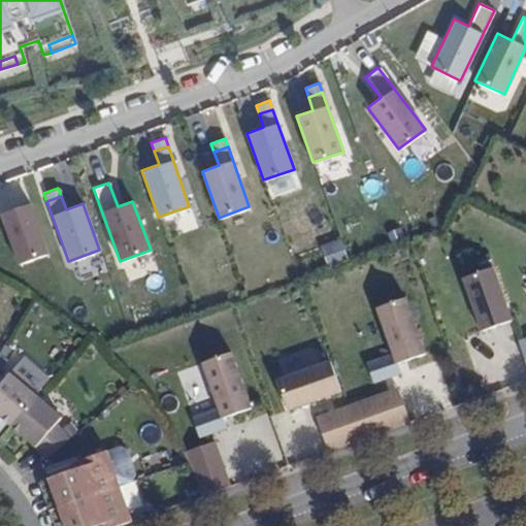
[(29,202),(0,212),(0,216),(17,263),(46,253),(29,202)]
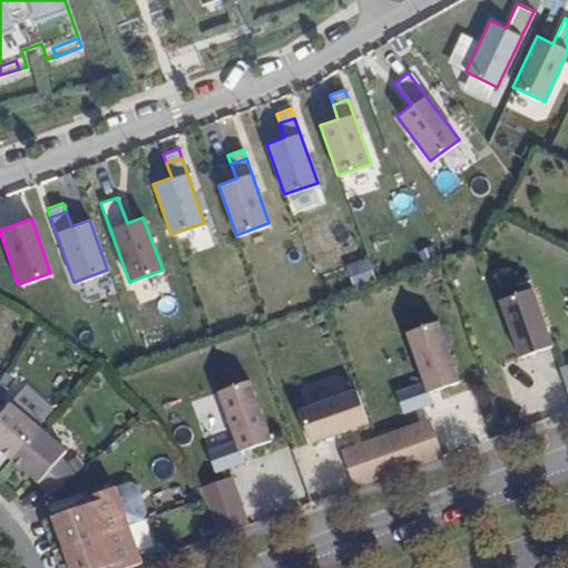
[(498,299),(519,355),(551,344),(531,287),(498,299)]
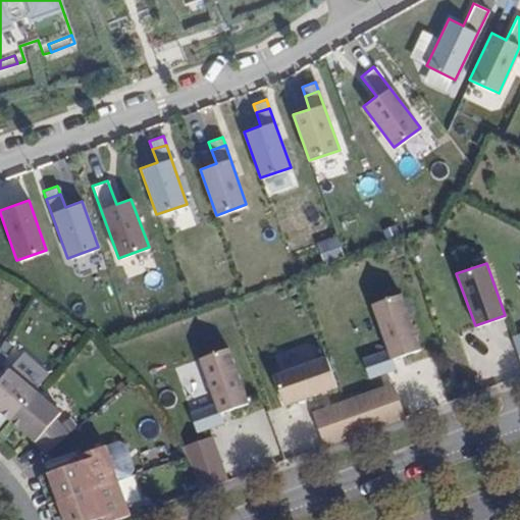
[(371,303),(387,349),(361,357),(368,376),(395,367),(392,358),(419,349),(401,294),(371,303)]
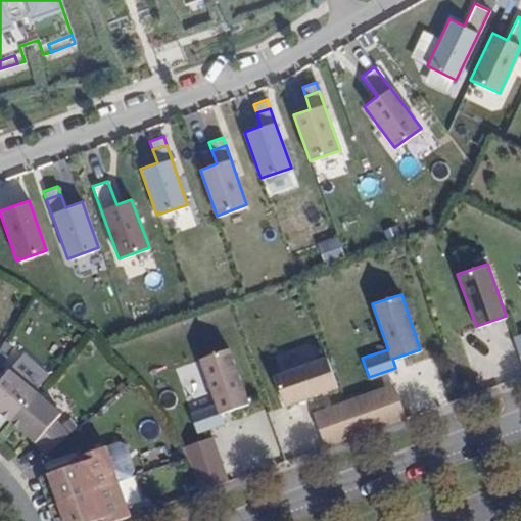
[(520,333),(512,336),(520,363),(520,333)]
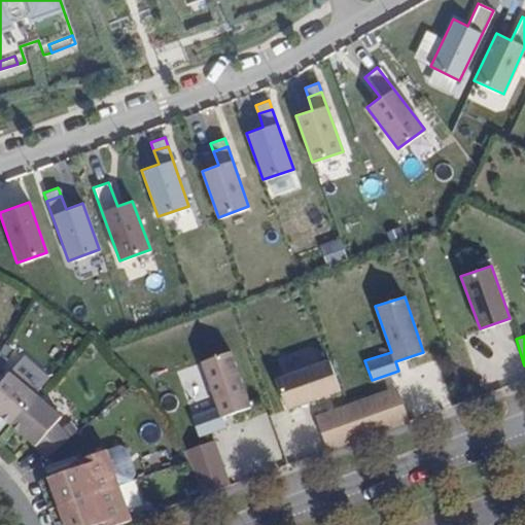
[(230,350),(201,360),(216,407),(190,415),(198,434),(224,425),(221,416),(249,407),(230,350)]
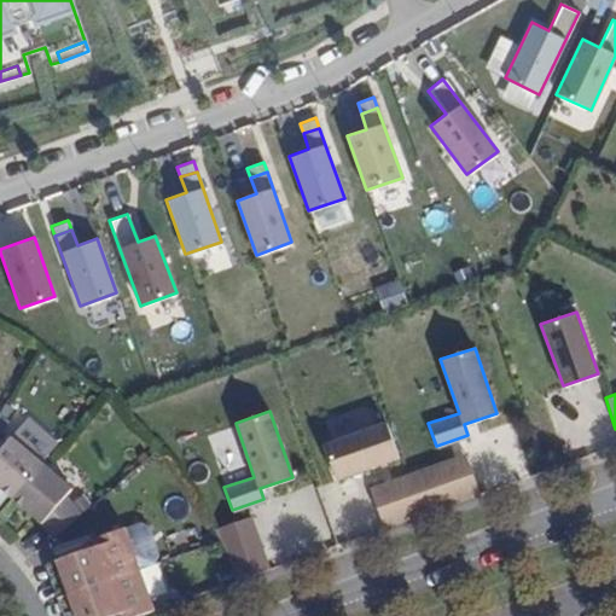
[(385,422),(324,443),(336,478),(397,457),(385,422)]
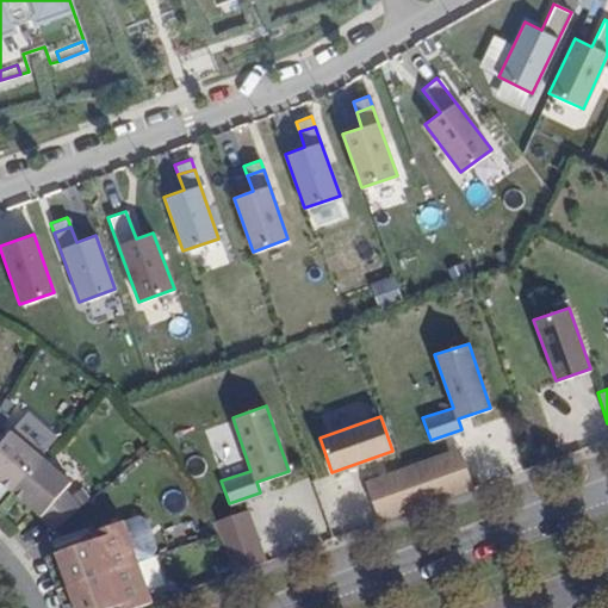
[(0,482),(8,490),(38,456),(8,432),(2,438),(0,436),(0,482)]
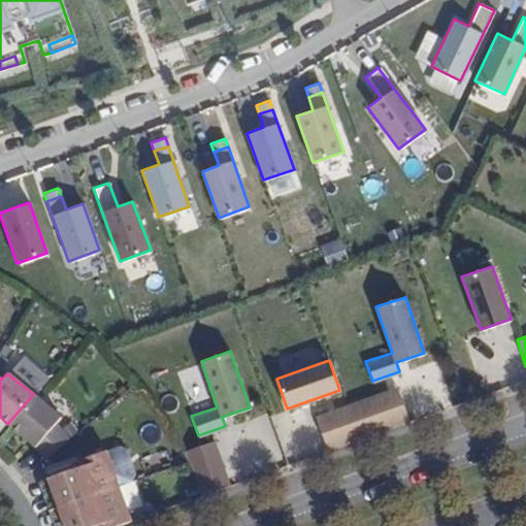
[(395,387),(356,401),(367,435),(407,421),(395,387)]
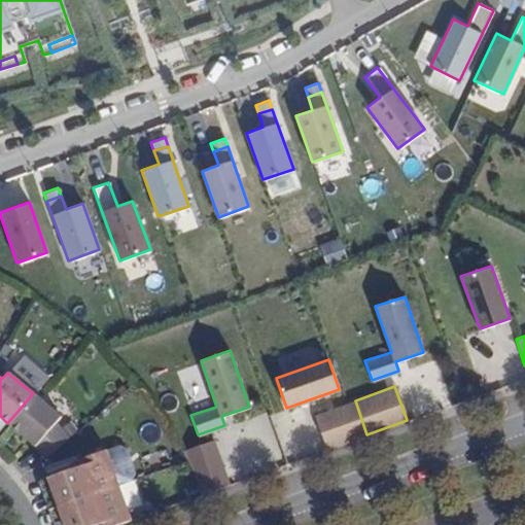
[(33,393),(7,423),(32,445),(42,456),(67,436),(75,429),(68,421),(60,427),(54,420),(59,415),(33,393)]
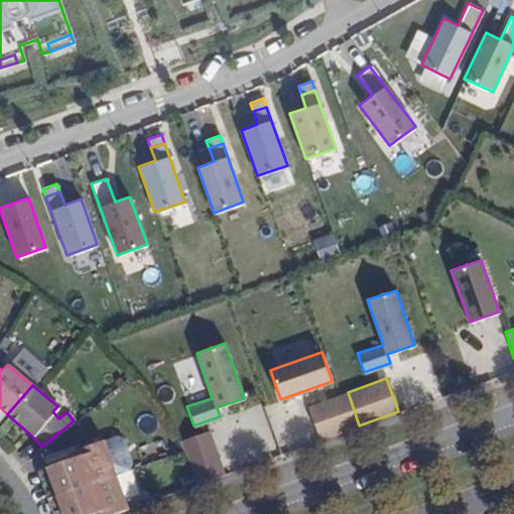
[(306,406),(318,440),(359,425),(348,392),(306,406)]
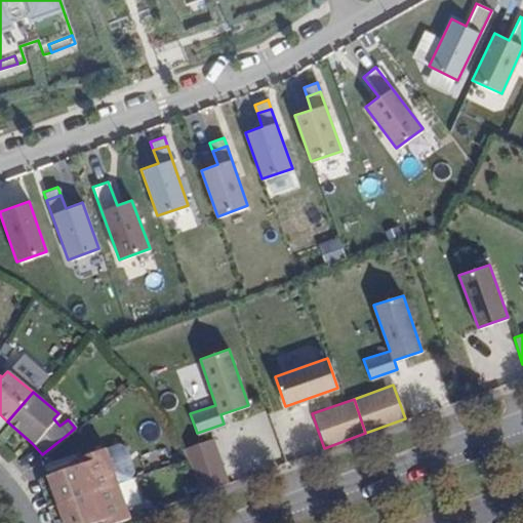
[(225,483),(209,439),(179,449),(192,477),(197,493),(225,483)]
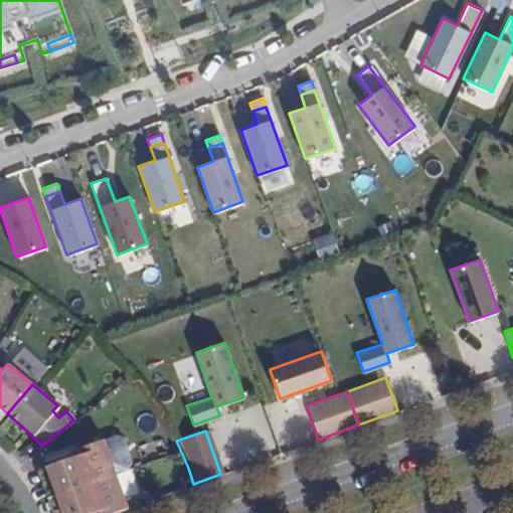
[(46,466),(55,493),(114,472),(127,467),(130,461),(122,437),(116,435),(103,439),(102,438),(74,447),(76,456),(67,459),(46,466)]
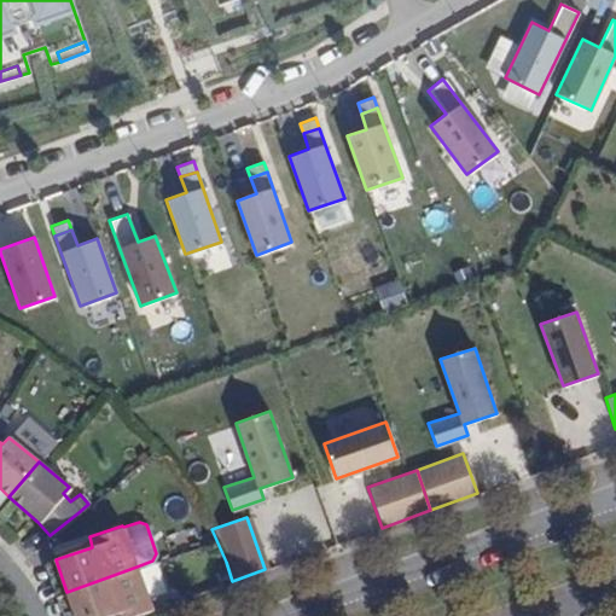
[(92,547),(89,536),(77,540),(81,551),(92,547)]
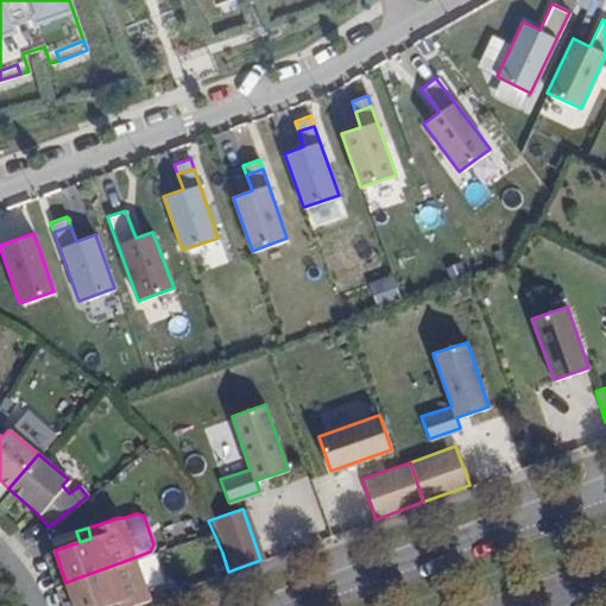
[(54,586),(65,582),(55,550),(43,555),(54,586)]
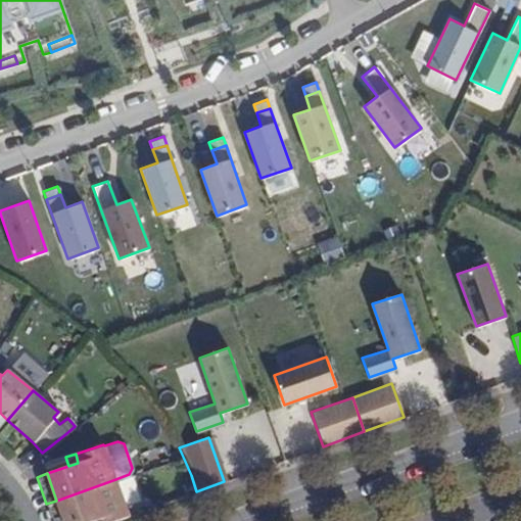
[(115,479),(56,501),(62,520),(90,520),(98,518),(98,520),(112,520),(129,516),(123,500),(137,495),(131,475),(115,479)]
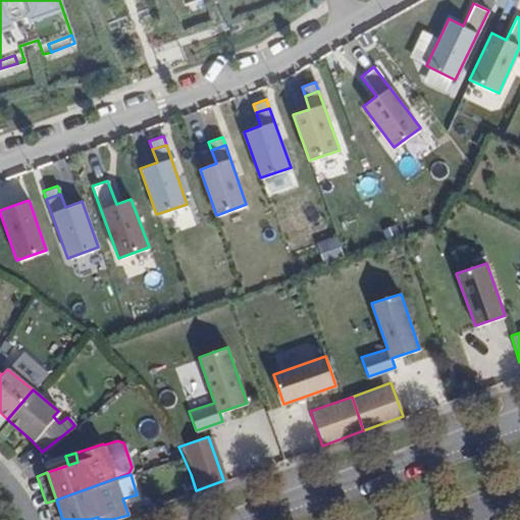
[(62,519),(56,500),(46,503),(51,519),(62,519)]
